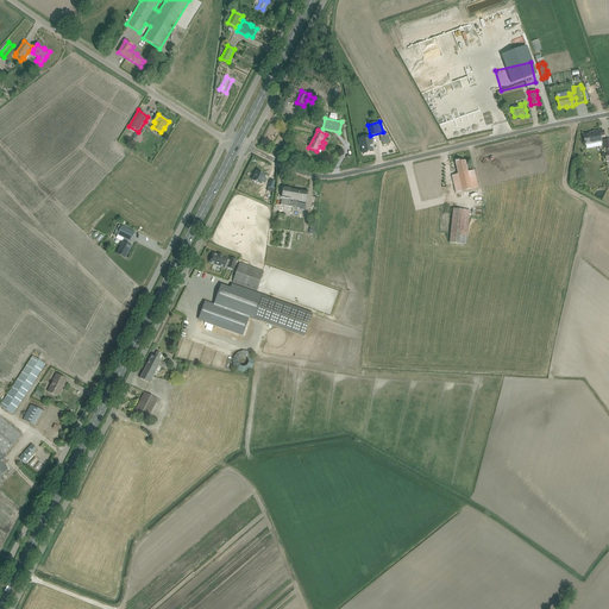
[(604,137),(603,131),(598,132),(598,131),(592,132),(592,133),(583,136),(585,145),(601,142),(600,138),(604,137)]
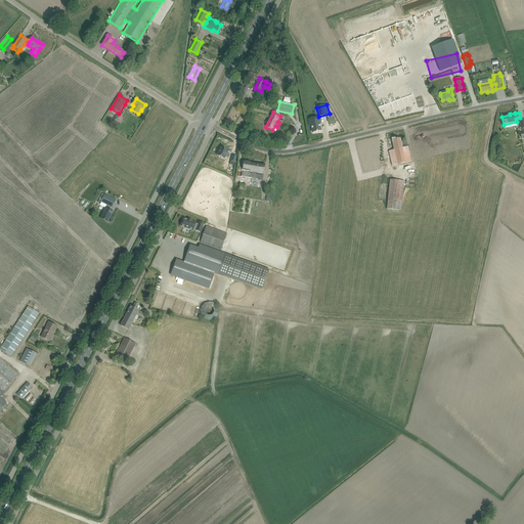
[(121,116),(118,121),(123,124),(126,119),(121,116)]
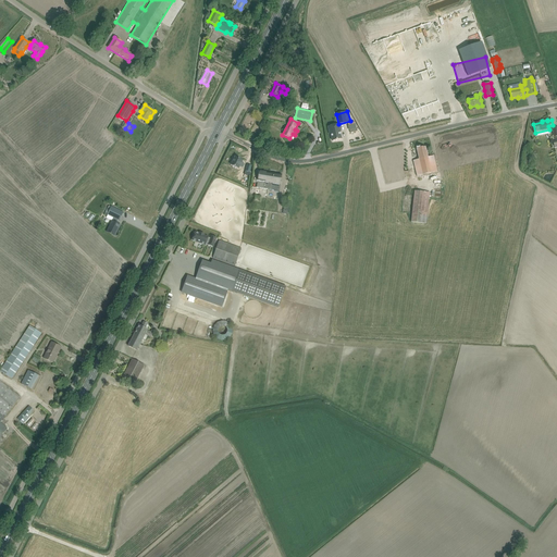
[(333,127),(335,133),(331,134),(331,136),(332,141),(341,139),(338,126),(333,127)]
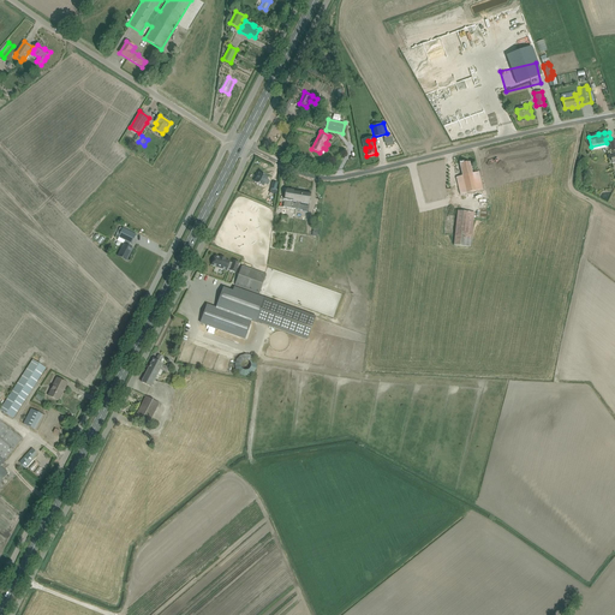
[(483,190),(479,178),(478,172),(472,173),(470,162),(460,165),(463,175),(457,178),(458,183),(461,196),(483,190)]
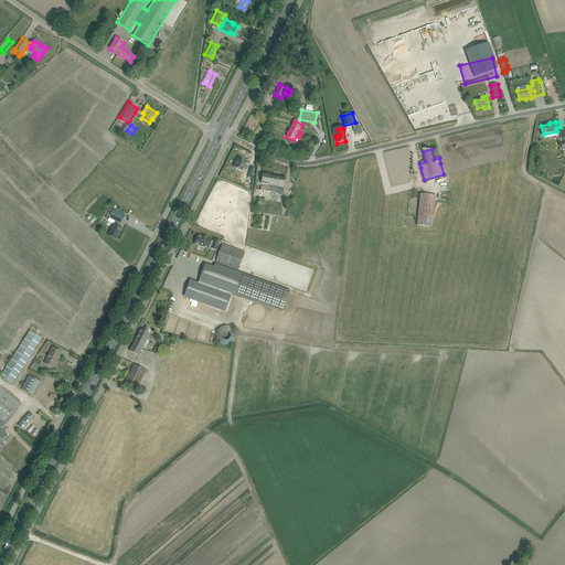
[(246,163),(238,159),(234,168),(242,171),(243,169),(246,170),(248,167),(245,166),(246,163)]
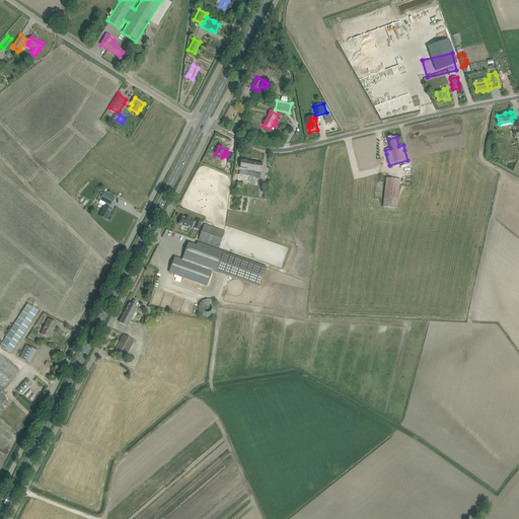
[(228,160),(227,163),(233,164),(234,165),(235,161),(234,160),(235,154),(236,148),(234,147),(232,154),(230,153),(228,160)]
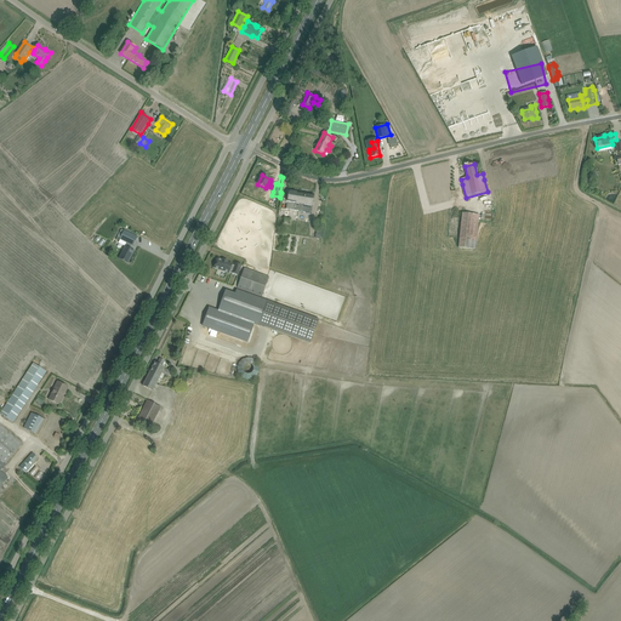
[(311,214),(313,201),(314,195),(289,191),(288,197),(286,209),(311,214)]
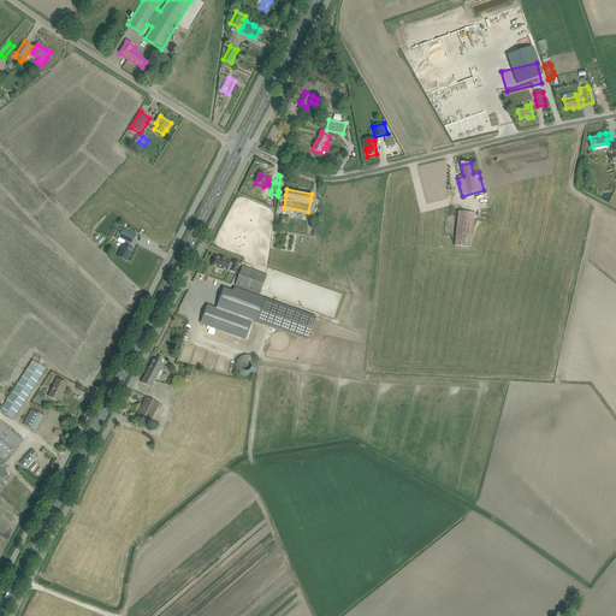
[(455,246),(472,247),(475,213),(458,211),(456,235),(455,246)]
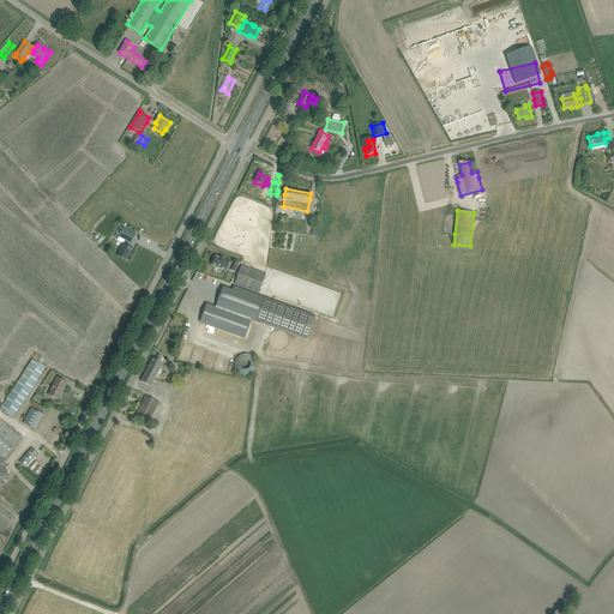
[(122,228),(120,227),(115,235),(118,236),(125,240),(118,256),(120,257),(126,259),(130,253),(131,253),(133,248),(128,246),(130,242),(131,244),(136,234),(131,232),(122,228)]
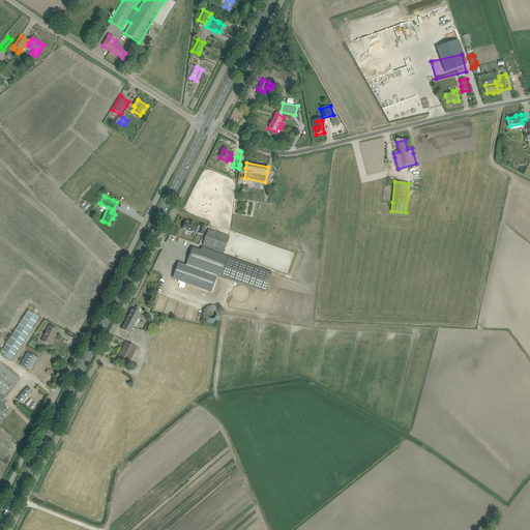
[(185,221),(182,229),(196,233),(196,231),(199,232),(198,233),(203,234),(206,226),(201,225),(201,227),(198,226),(194,224),(195,223),(189,222),(189,223),(185,221)]
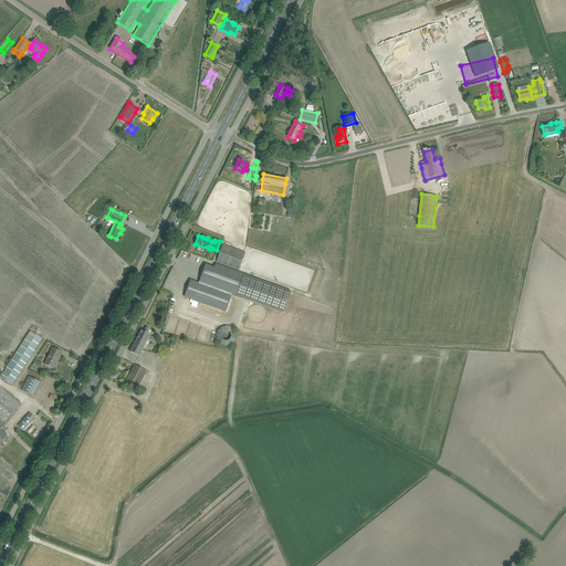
[(222,244),(216,262),(239,270),(244,253),(222,244)]
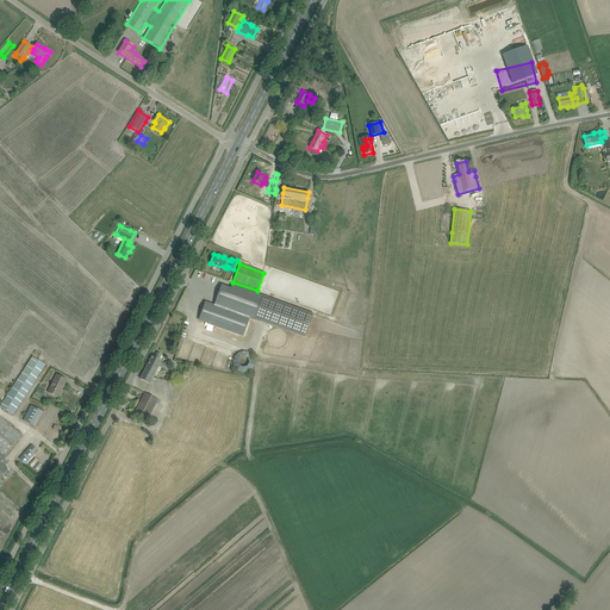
[(254,319),(305,337),(313,313),(230,284),(224,302),(256,313),(254,319)]
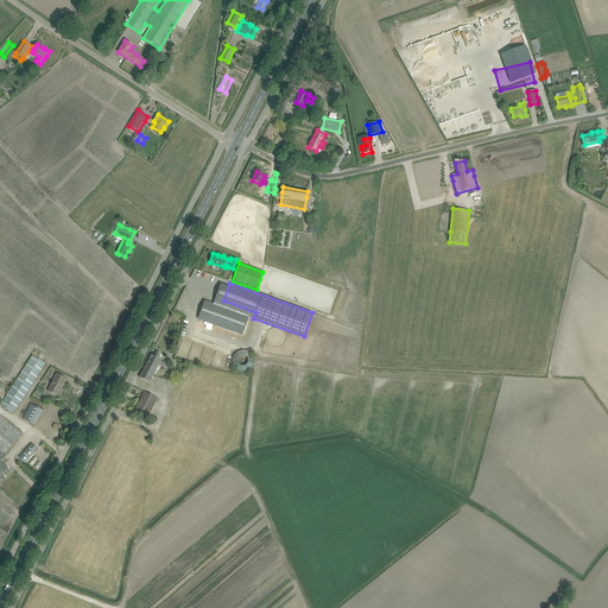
[(239,374),(257,371),(252,350),(234,355),(239,374)]
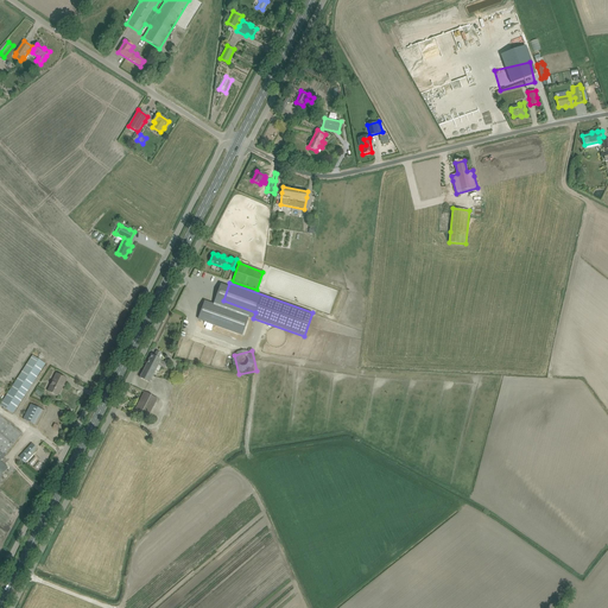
[(140,378),(145,380),(150,382),(156,371),(158,372),(159,372),(162,367),(164,368),(165,368),(168,363),(160,360),(162,359),(159,358),(160,354),(157,352),(154,356),(152,355),(140,378)]
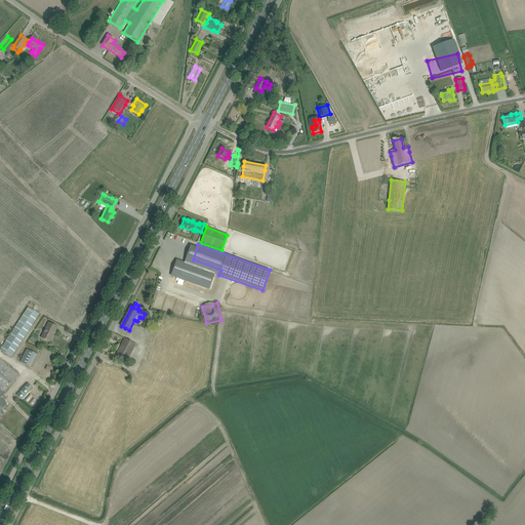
[(0,350),(11,358),(40,314),(28,307),(0,348),(0,350)]
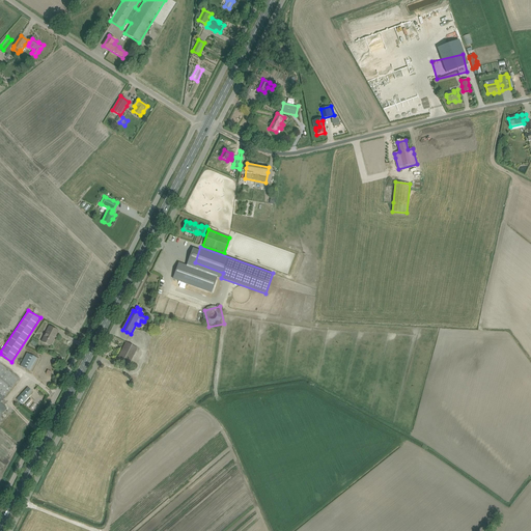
[(170,322),(169,332),(173,333),(173,332),(178,333),(180,323),(170,322)]
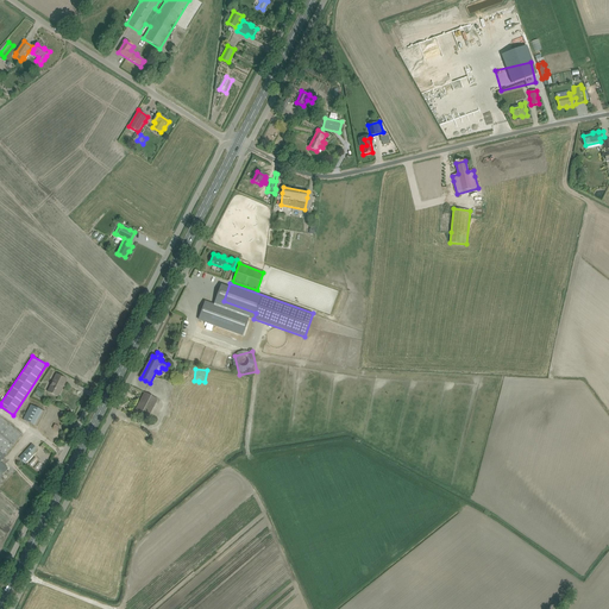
[(48,393),(52,395),(57,397),(62,389),(67,380),(62,377),(56,374),(50,387),(48,393)]
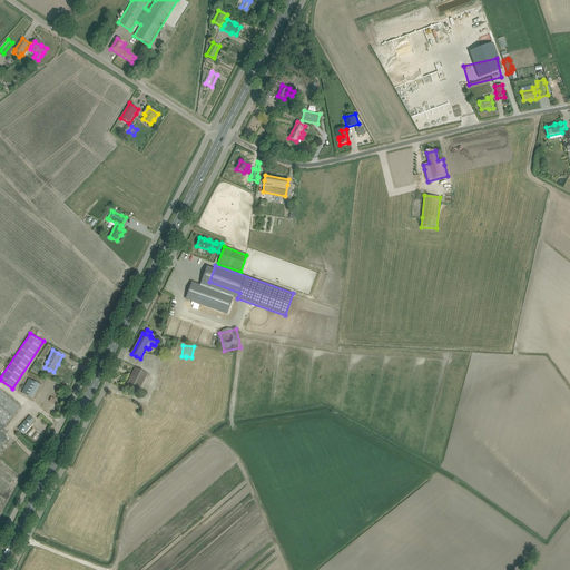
[(147,374),(140,371),(135,367),(125,387),(129,391),(136,394),(147,374)]
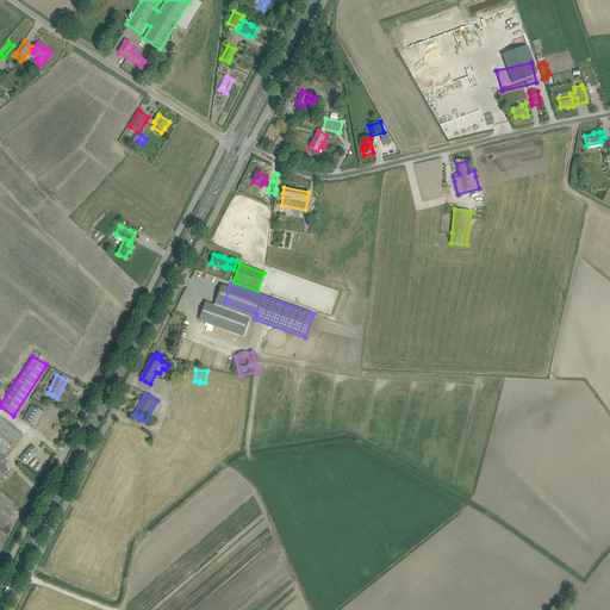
[(30,405),(23,421),(37,428),(44,412),(30,405)]
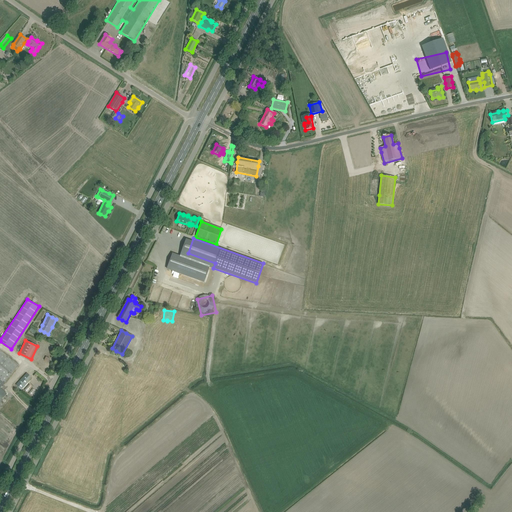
[(0,401),(6,394),(3,391),(0,389),(0,387),(18,366),(0,350),(0,401)]
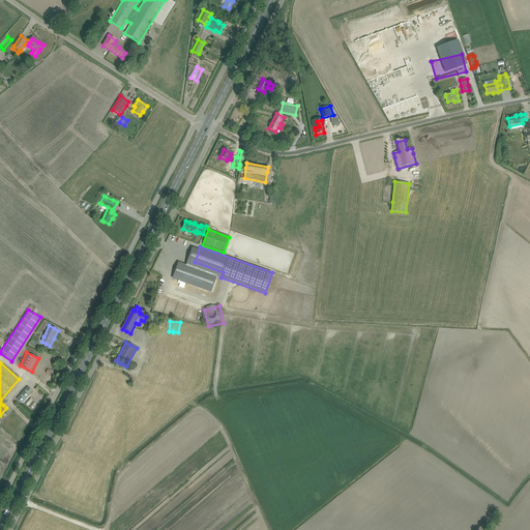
[(33,391),(29,388),(28,386),(17,399),(22,404),(33,391)]
